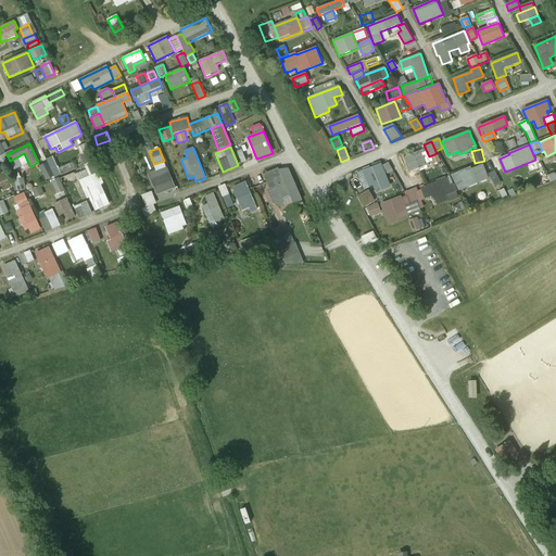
[(429,165),(424,150),(404,158),(409,172),(429,165)]
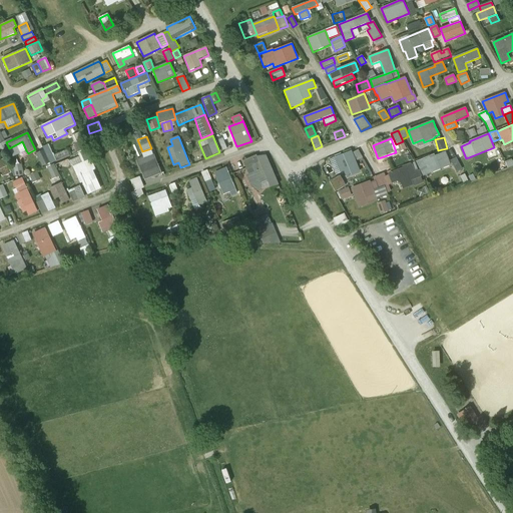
[(82,140),(74,143),(78,152),(85,149),(82,140)]
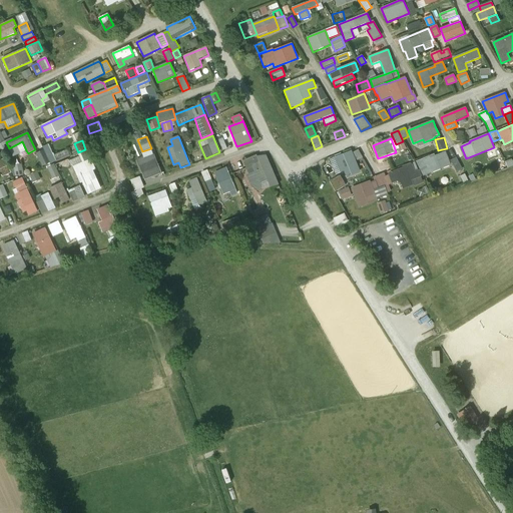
[(26,150),(22,141),(9,148),(13,156),(26,150)]
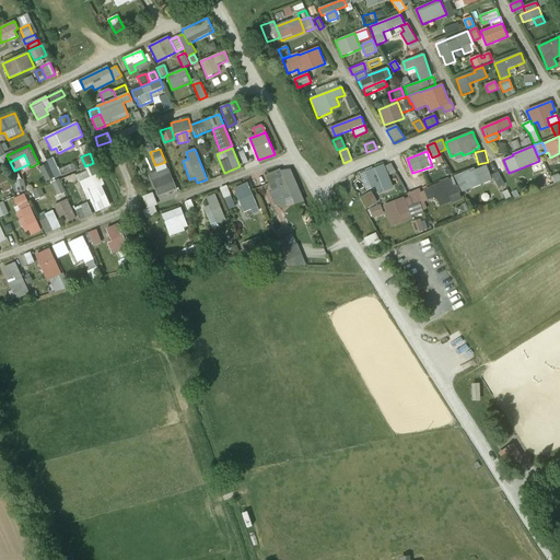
[(443,162),(440,154),(432,158),(435,165),(443,162)]
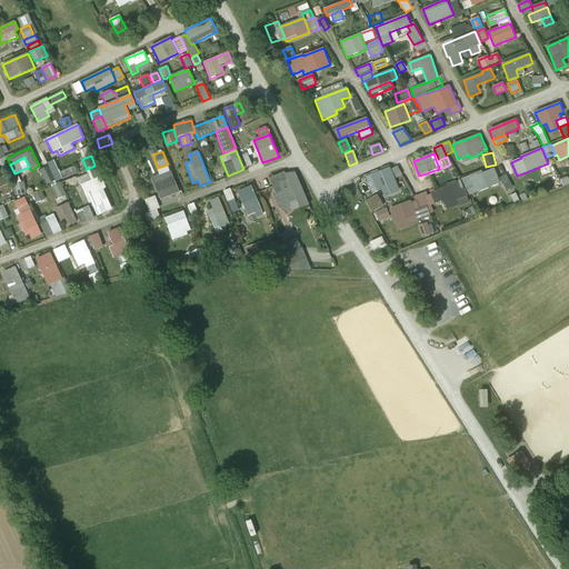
[(48,163),(57,182),(63,179),(60,172),(55,160),(48,163)]
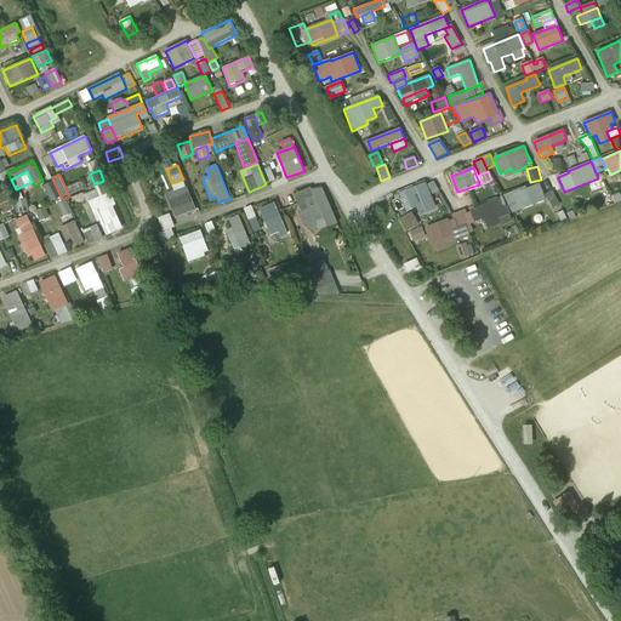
[(81,181),(66,188),(69,195),(85,188),(81,181)]
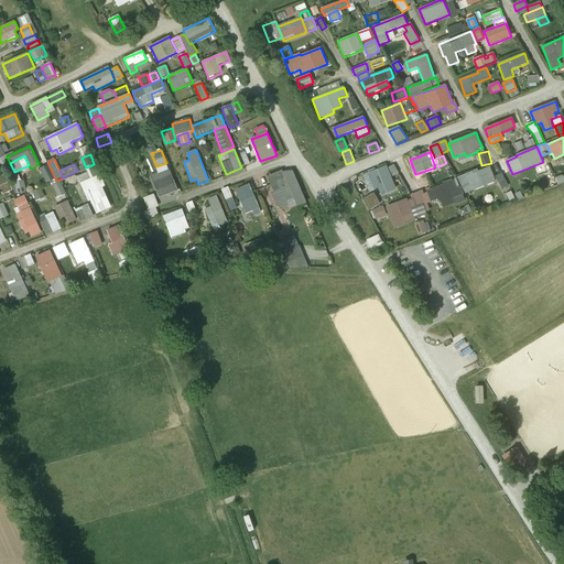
[(100,175),(101,176),(102,176),(97,164),(86,169),(88,173),(90,180),(100,175)]
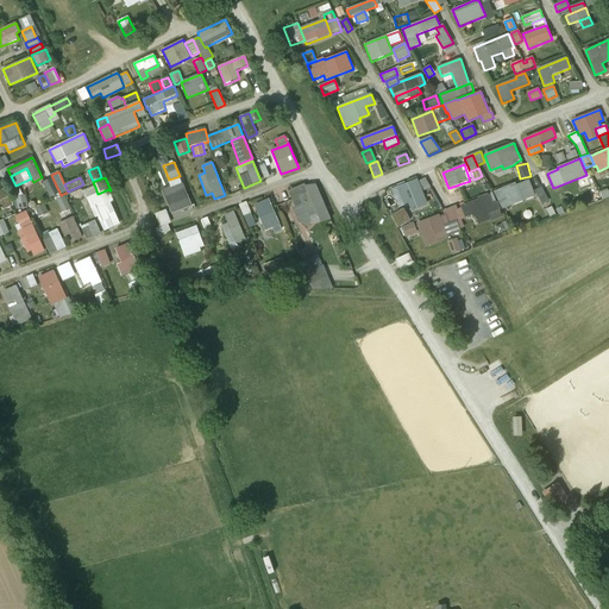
[(434,194),(425,177),(419,181),(428,198),(434,194)]
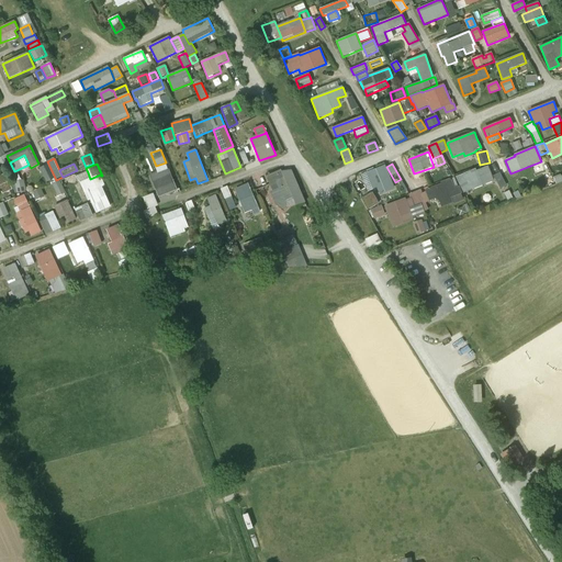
[(54,178),(47,165),(40,168),(46,182),(54,178)]
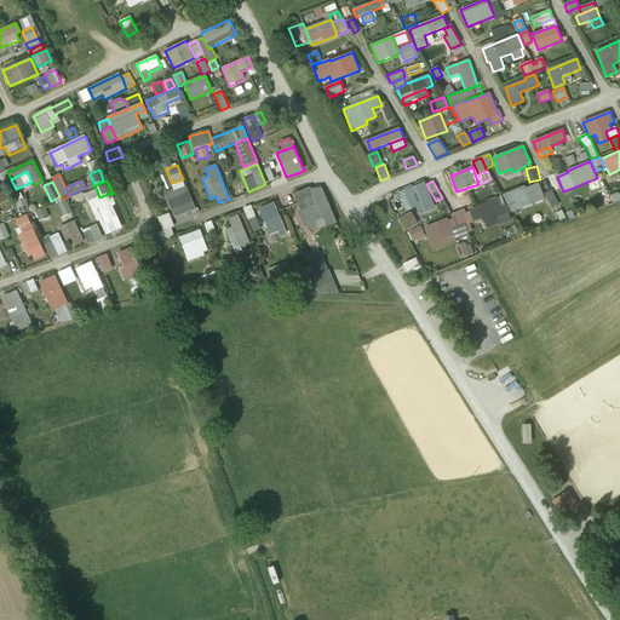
[(434,208),(424,183),(406,191),(412,208),(415,216),(434,208)]
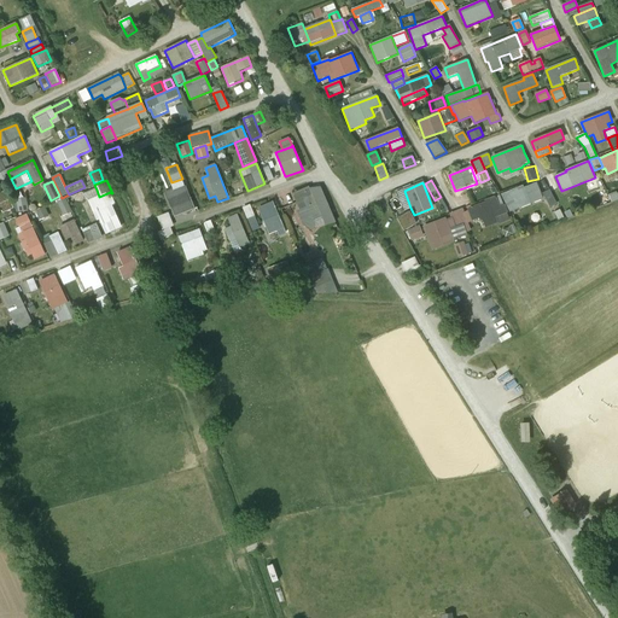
[(523,186),(501,196),(509,213),(543,199),(537,184),(524,188),(523,186)]
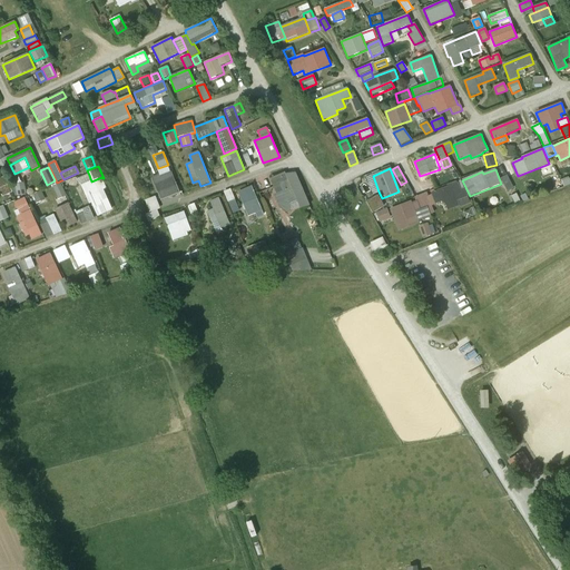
[(159,175),(151,178),(161,200),(179,193),(172,173),(160,177),(159,175)]
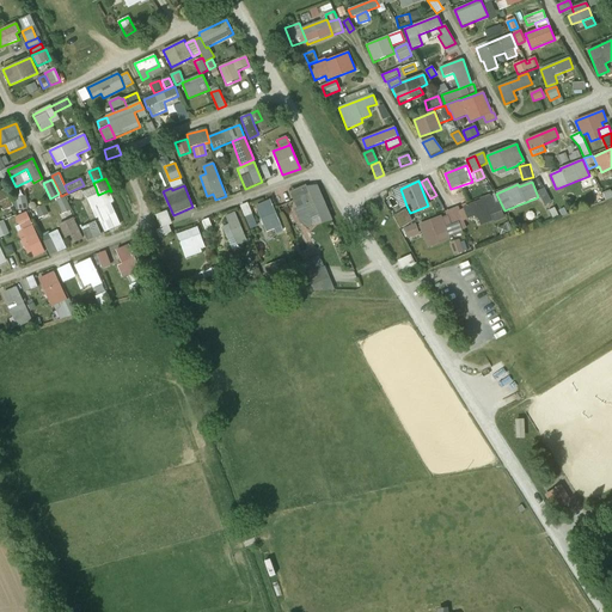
[(306,185),(291,193),(297,209),(295,210),(301,224),(307,228),(312,226),(313,222),(312,218),(319,215),(322,224),(332,220),(317,185),(306,187),(306,185)]
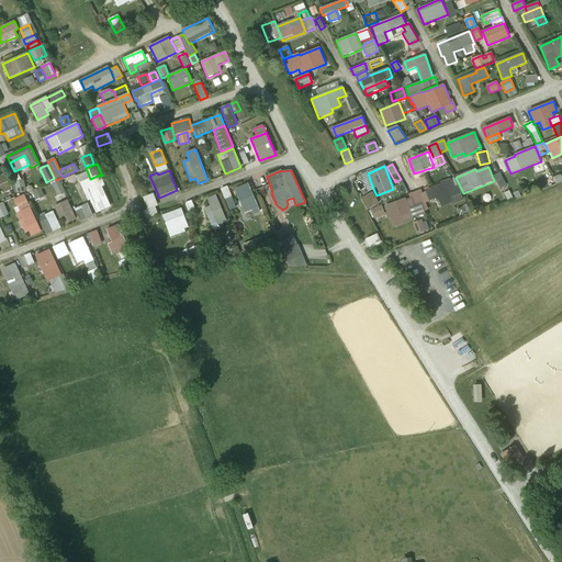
[(90,179),(88,172),(75,177),(80,183),(90,179)]
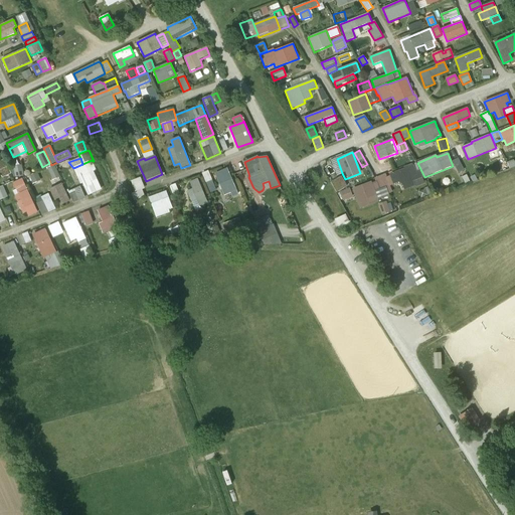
[(464,170),(458,158),(453,161),(459,173),(464,170)]
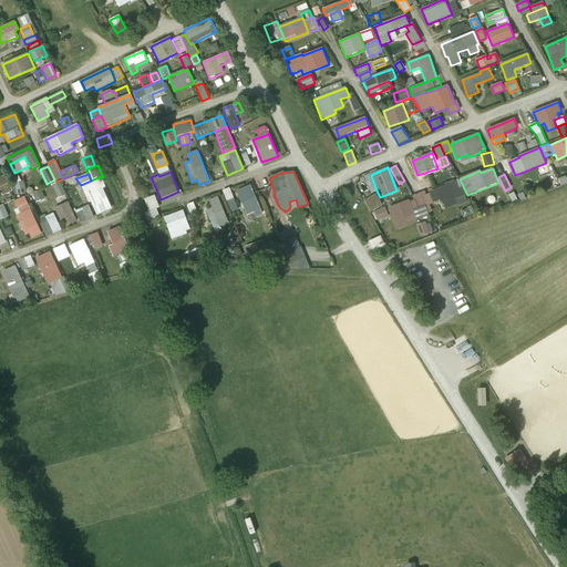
[(12,192),(4,175),(0,177),(0,189),(2,196),(12,192)]
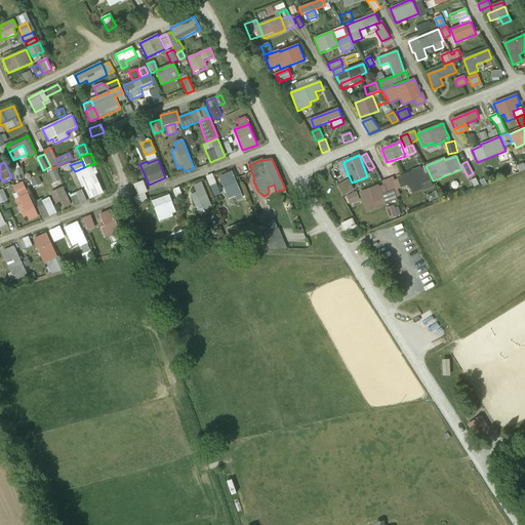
[(345,178),(349,176),(344,162),(338,164),(345,178)]
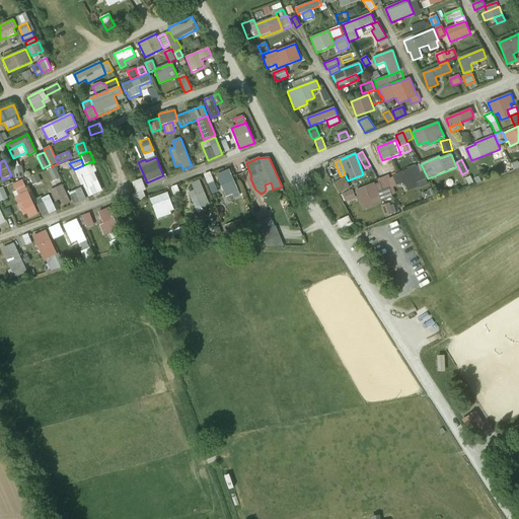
[(81,186),(83,184),(89,197),(102,191),(94,172),(97,171),(93,162),(92,161),(83,165),(74,169),(81,186)]
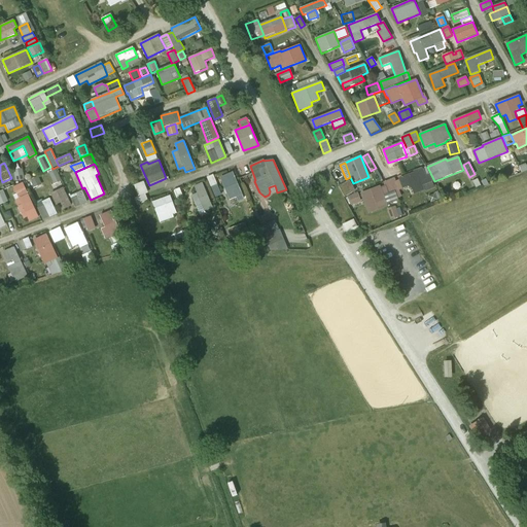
[(24,179),(22,169),(14,170),(16,181),(24,179)]
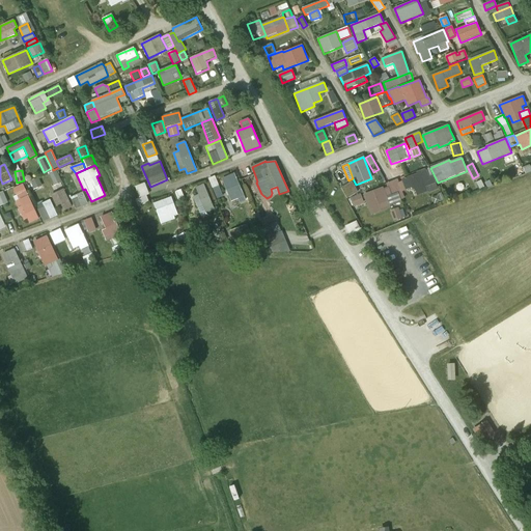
[(62,183),(56,170),(50,173),(55,186),(62,183)]
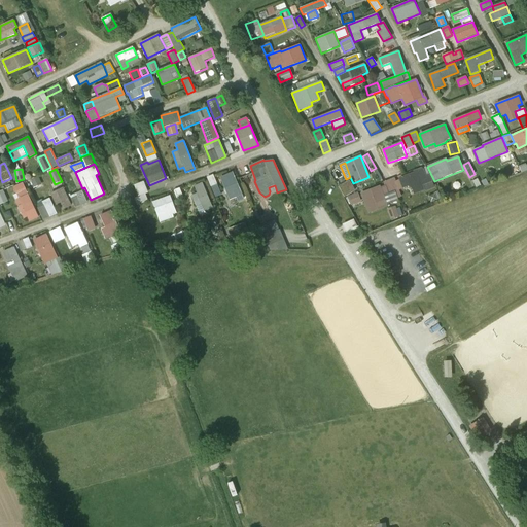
[(423,169),(398,178),(402,188),(409,187),(412,189),(414,194),(424,190),(423,185),(433,182),(430,175),(426,177),(423,169)]
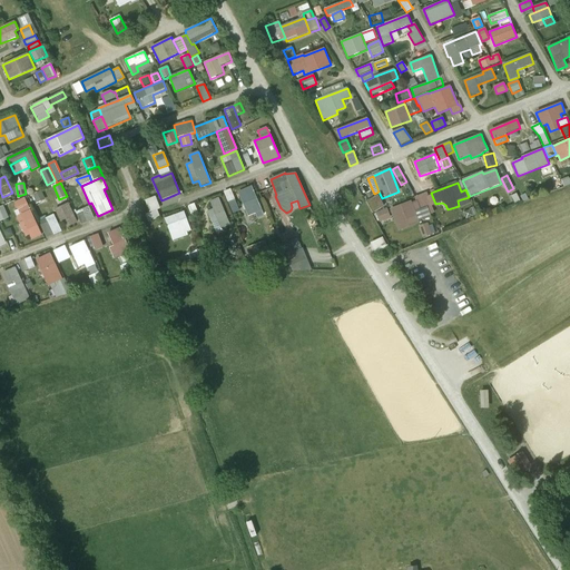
[(264,215),(252,186),(238,192),(248,216),(255,214),(257,217),(264,215)]
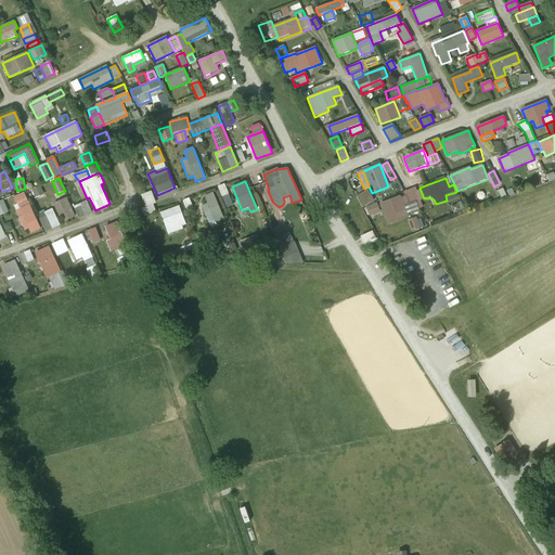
[(229,194),(224,184),(218,188),(222,197),(229,194)]
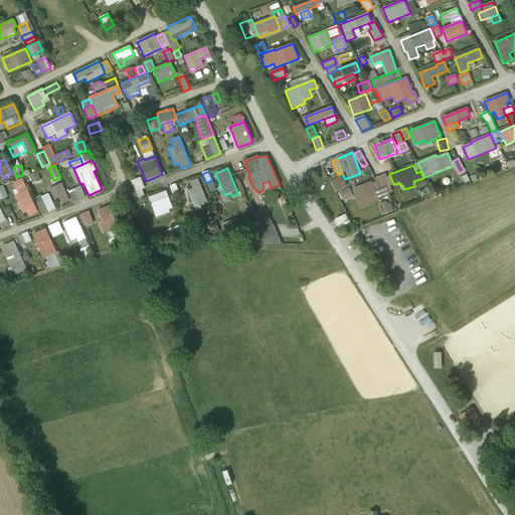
[(40,180),(37,173),(30,175),(33,183),(40,180)]
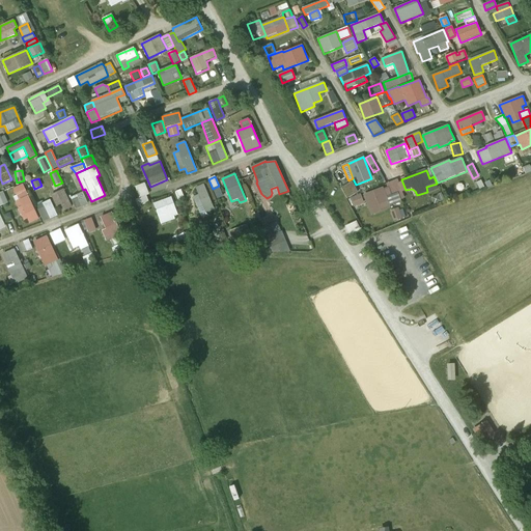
[(347,179),(343,182),(351,195),(357,191),(352,183),(350,184),(347,179)]
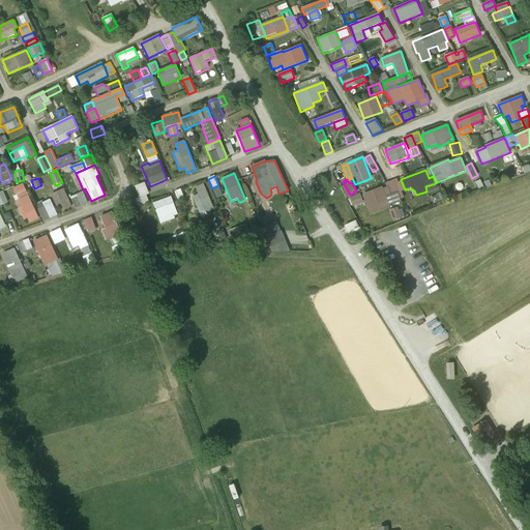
[(404,198),(396,179),(385,183),(392,202),(404,198)]
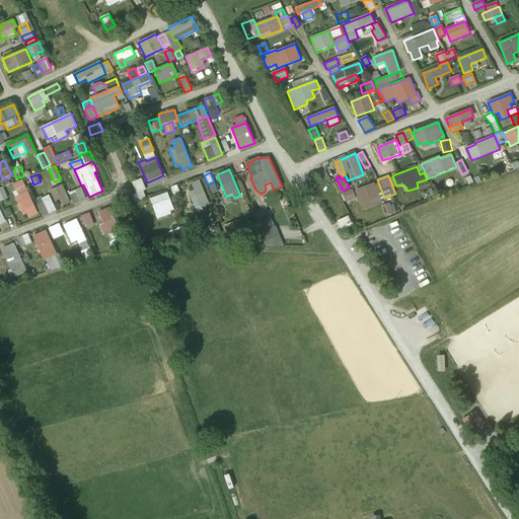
[(146,191),(141,179),(133,182),(137,194),(143,192),(146,191)]
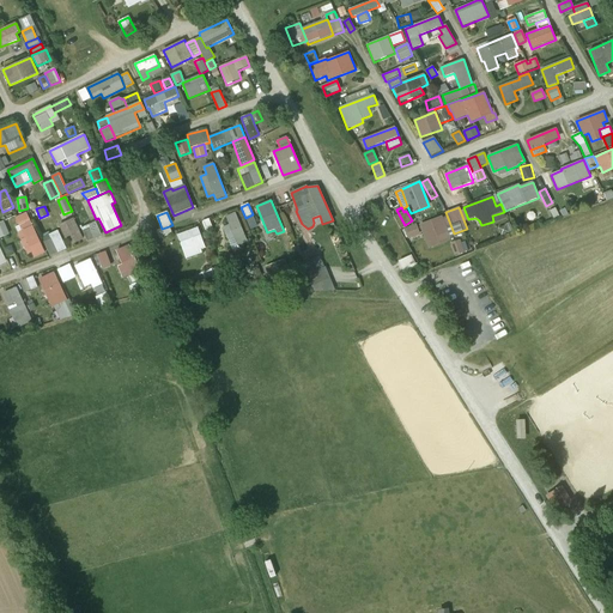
[(23,231),(32,226),(26,213),(17,217),(23,231)]
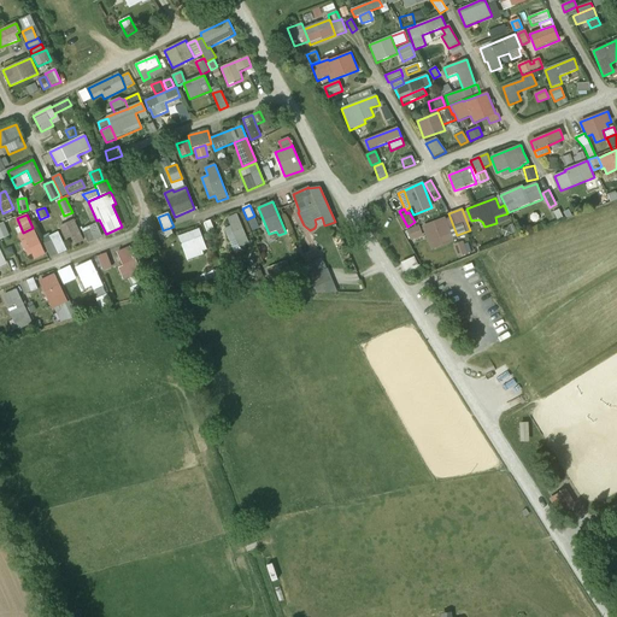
[(250,244),(236,215),(228,218),(231,227),(236,239),(240,247),(250,244)]
